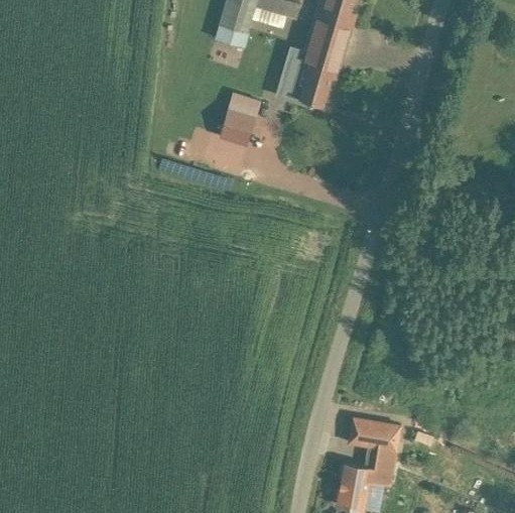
[(254,7),(230,0),(226,0),(215,40),(242,48),(254,7)]
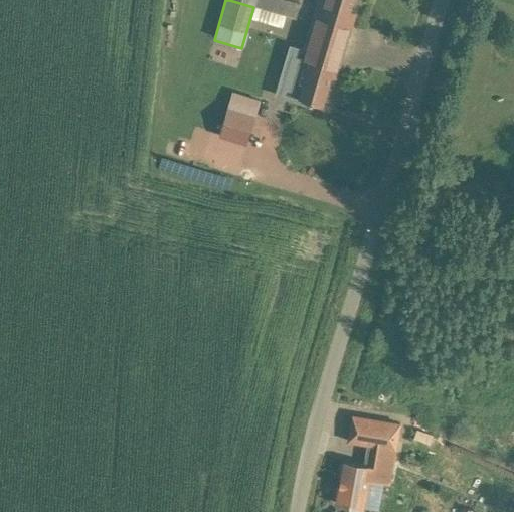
[(318,0),(312,24),(328,29),(330,23),(350,29),(354,14),(349,13),(352,0),(318,0)]
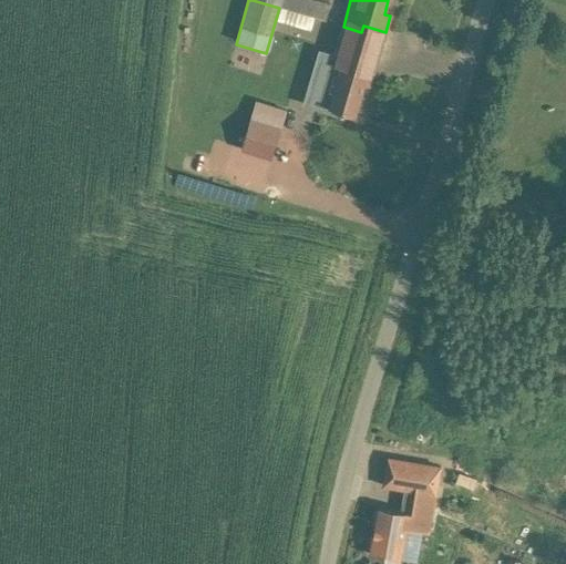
[(361,32),(343,27),(332,61),(322,58),(309,104),(332,111),(353,118),(363,85),(369,88),(386,32),(363,26),(361,32)]
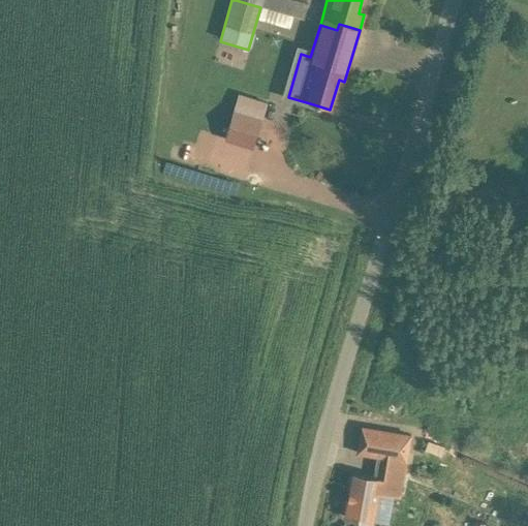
[(226,142),(250,149),(257,126),(234,119),(226,142)]
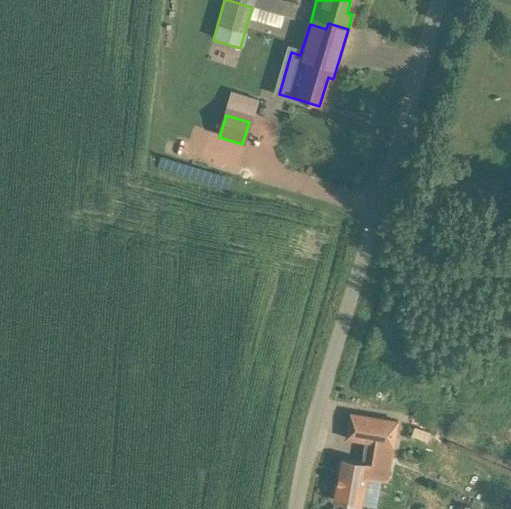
[(160,144),(153,169),(174,175),(181,150),(160,144)]
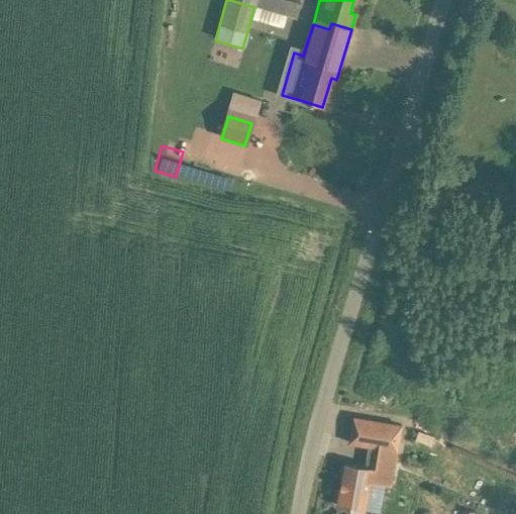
[(348,444),(373,448),(396,452),(400,427),(352,419),(348,444)]
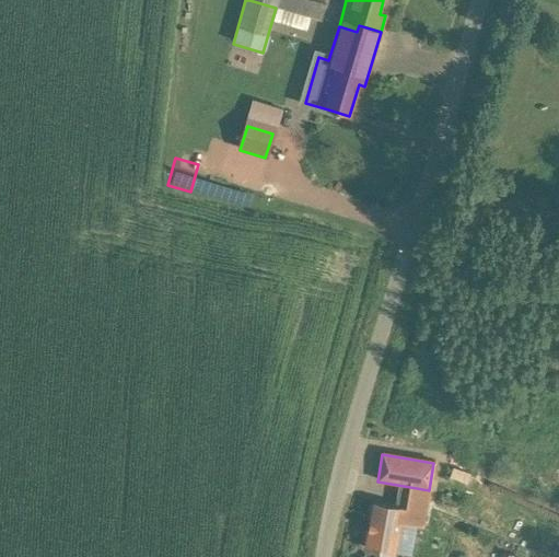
[(365,549),(394,554),(399,523),(422,528),(429,490),(404,486),(400,508),(374,503),(365,549)]
